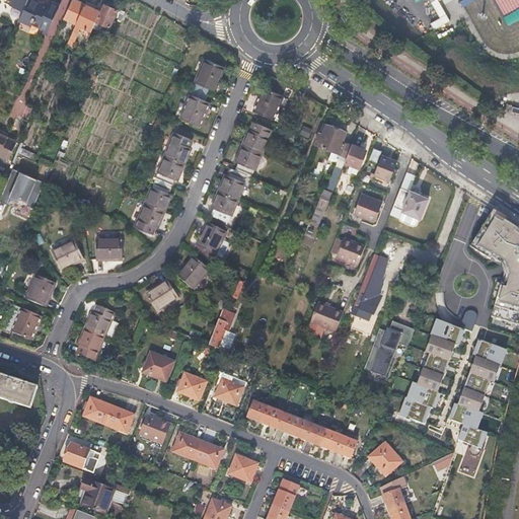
[(39,26),(49,30),(60,6),(47,0),(26,0),(19,19),(31,25),(34,19),(40,22),(39,26)]
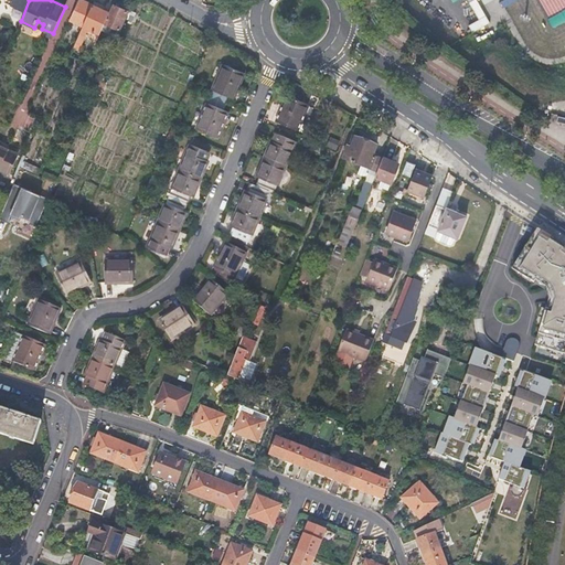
[(92,6),(81,0),(78,0),(70,20),(83,25),(92,6)]
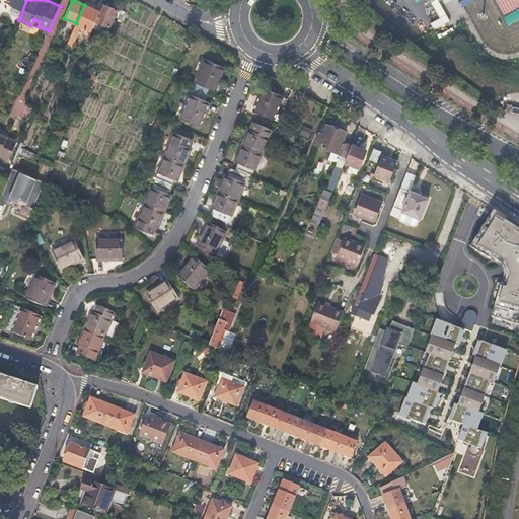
[(434,0),(431,2),(440,18),(431,23),(434,29),(449,21),(437,0),(434,0)]
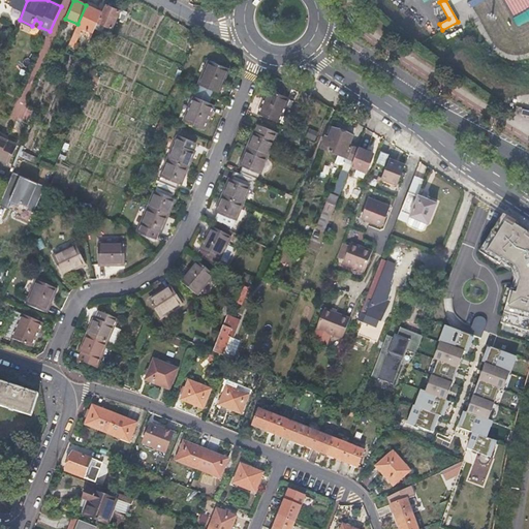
[(118,10),(105,4),(102,12),(94,32),(86,50),(93,53),(105,26),(110,28),(118,10)]
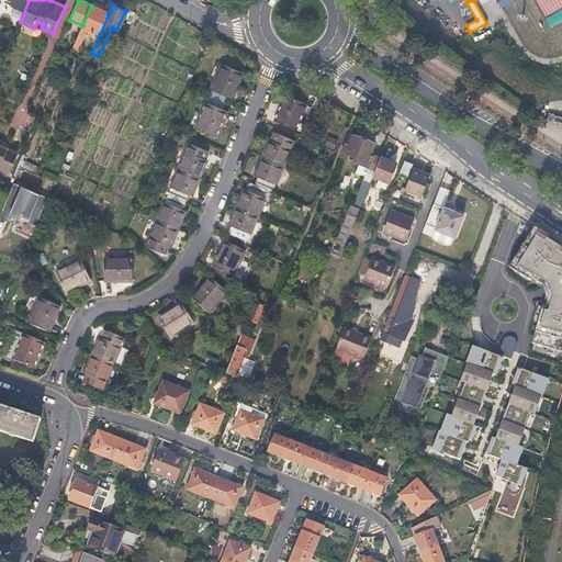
[(100,34),(109,13),(91,6),(82,25),(100,34)]
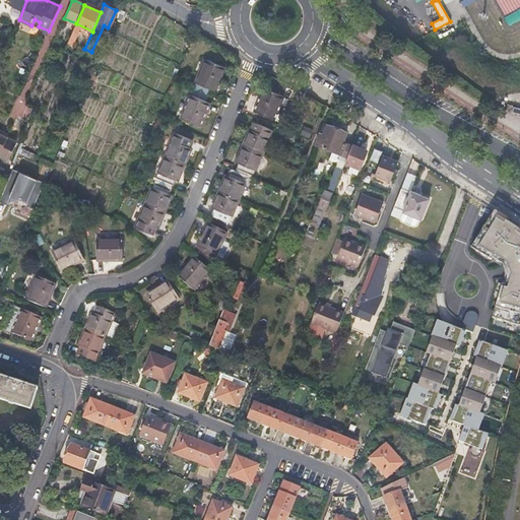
[(75,37),(71,35),(67,45),(71,46),(75,37)]
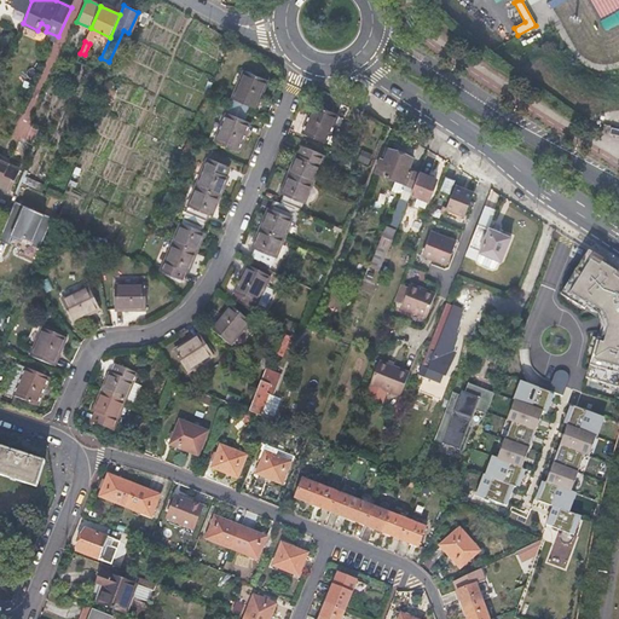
[(255,106),(266,79),(246,70),(233,97),(255,106)]
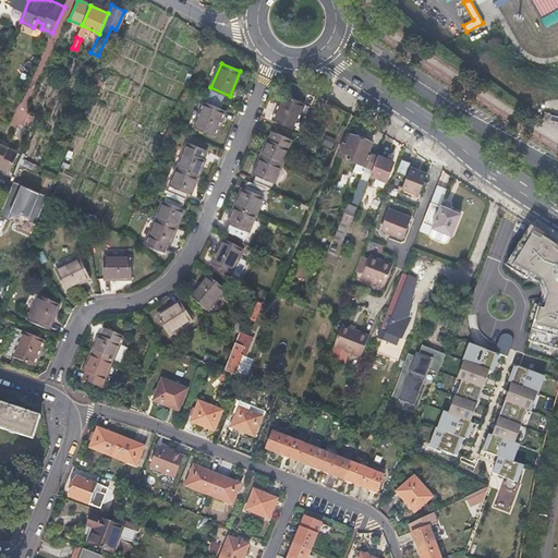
[(294,128),(304,102),(283,95),(274,120),(294,128)]
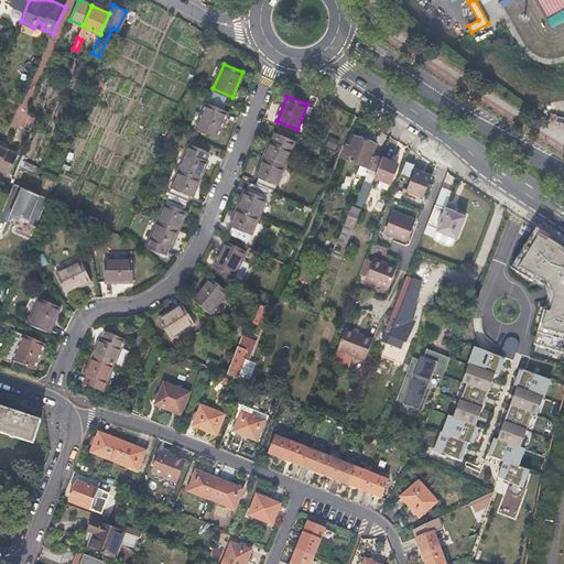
[(216,136),(227,110),(207,102),(196,127),(216,136)]
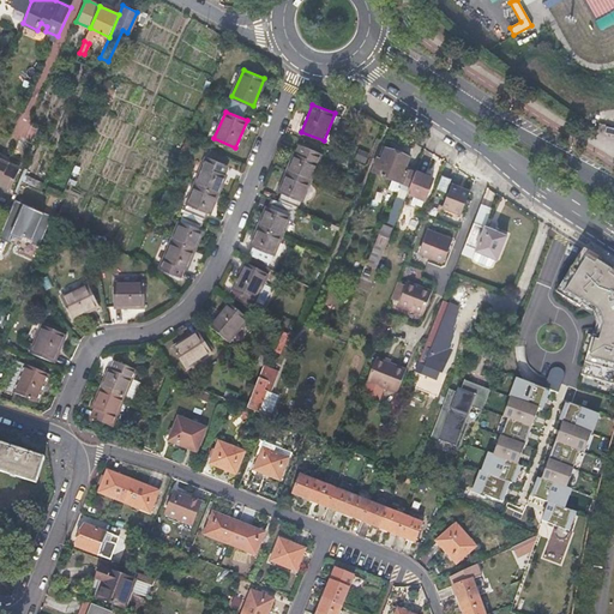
[(295,152),(288,173),(309,181),(320,154),(301,145),(298,154),(295,152)]
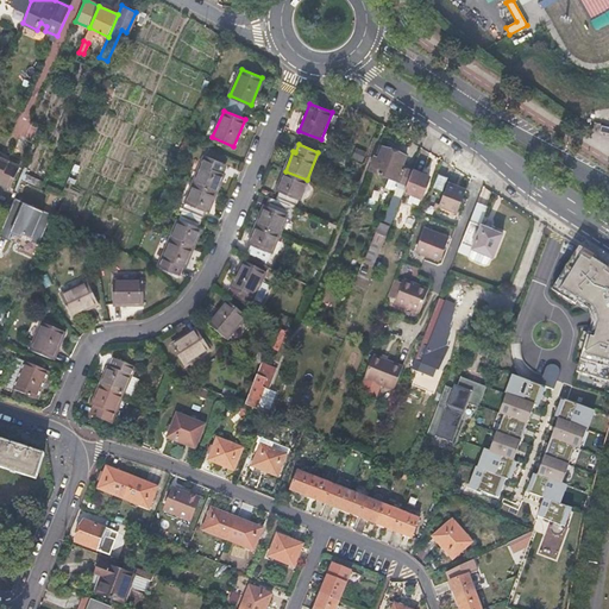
[(378,158),(375,157),(369,170),(396,181),(395,186),(397,187),(394,196),(401,199),(403,192),(412,173),(401,169),(406,156),(383,148),(378,158)]
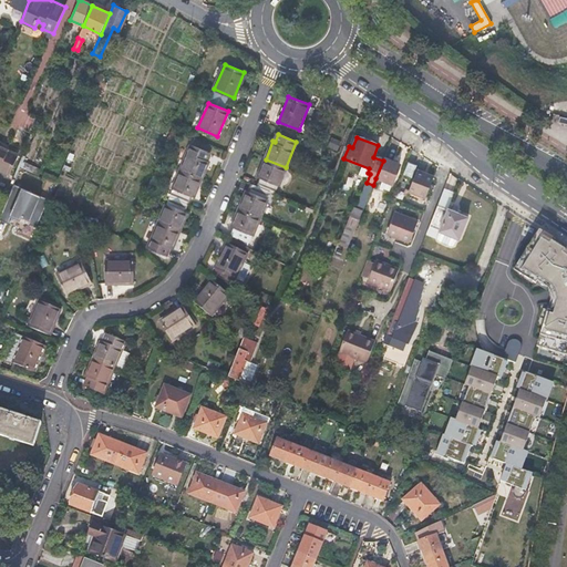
[(0,168),(2,169),(11,151),(0,145),(0,144),(1,141),(0,138),(0,168)]
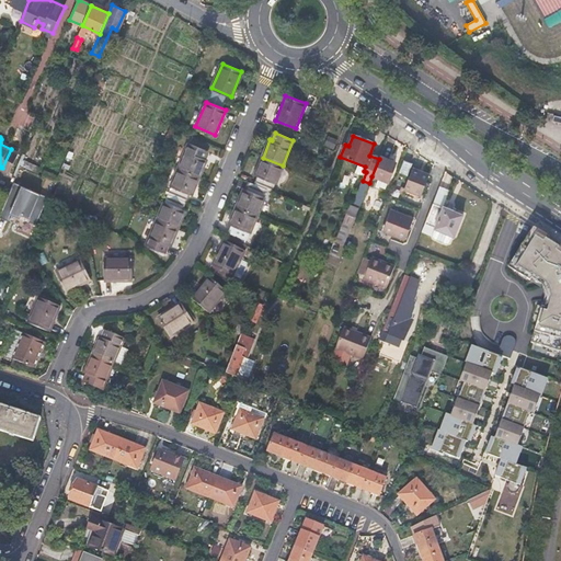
[(189,142),(179,168),(198,176),(205,159),(203,157),(206,150),(189,142)]
